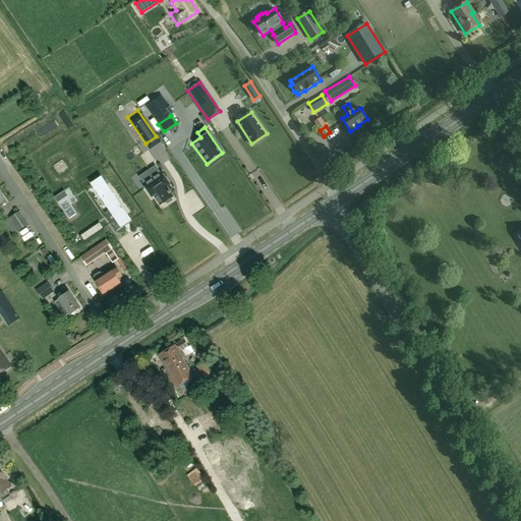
[(331,140),(339,135),(336,131),(328,136),(331,140)]
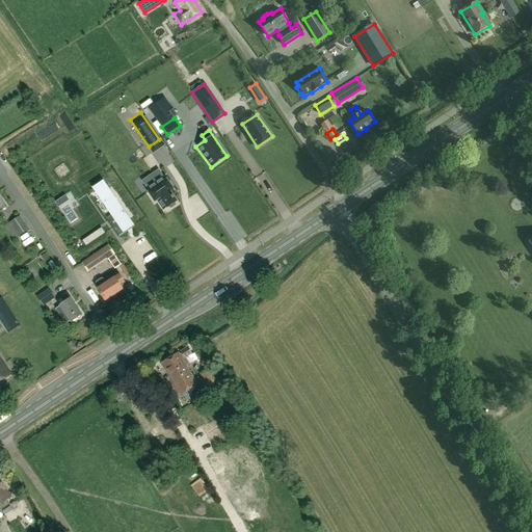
[(151,187),(147,189),(148,191),(149,192),(149,193),(152,197),(155,202),(156,201),(157,200),(160,205),(163,210),(165,209),(166,207),(167,208),(168,207),(169,208),(170,208),(170,209),(173,207),(175,206),(175,204),(175,203),(176,202),(175,201),(174,198),(173,197),(173,196),(171,195),(173,194),(175,193),(174,191),(171,189),(173,189),(169,185),(166,181),(165,179),(164,178),(163,178),(161,175),(159,173),(155,175),(151,178),(153,181),(155,184),(151,187)]
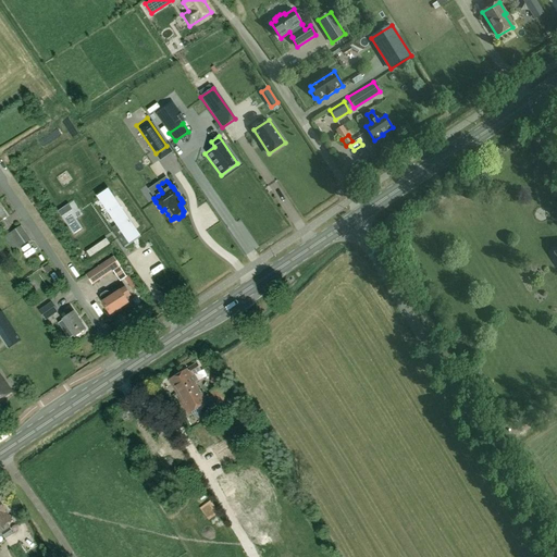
[(111,196),(102,202),(108,211),(118,224),(111,229),(118,238),(124,247),(128,245),(133,242),(130,237),(133,235),(137,232),(124,213),(111,196)]
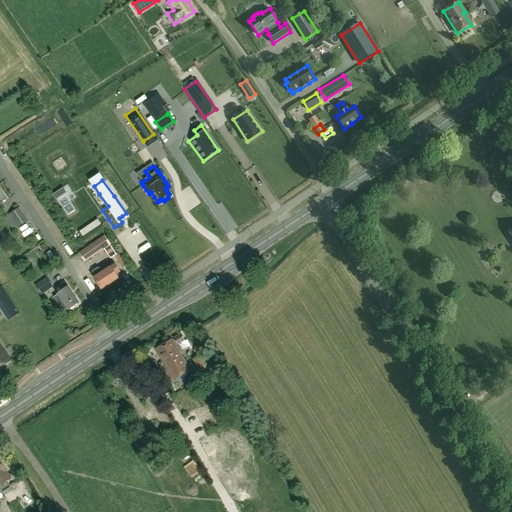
[(9,215),(18,228),(28,221),(19,208),(9,215)]
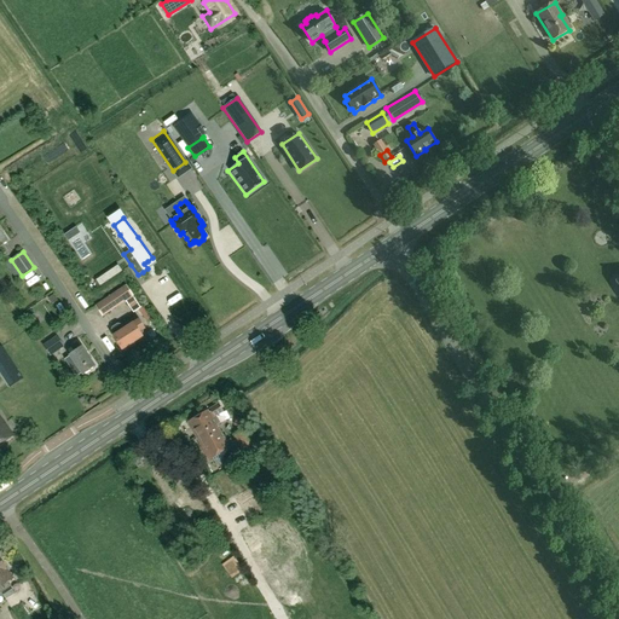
[(99,285),(114,276),(110,270),(96,281),(99,285)]
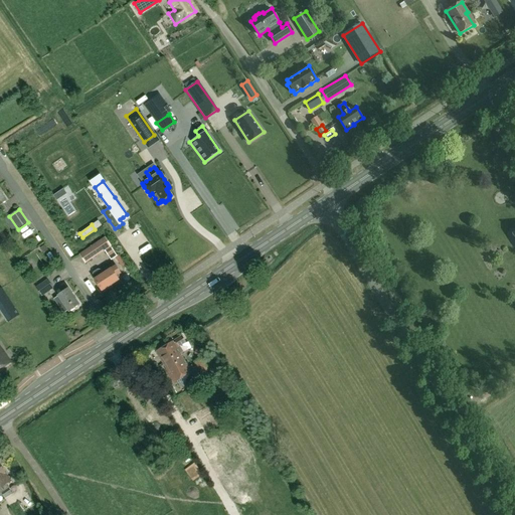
[(105,237),(78,254),(84,264),(105,250),(107,254),(113,250),(110,246),(111,246),(105,237)]
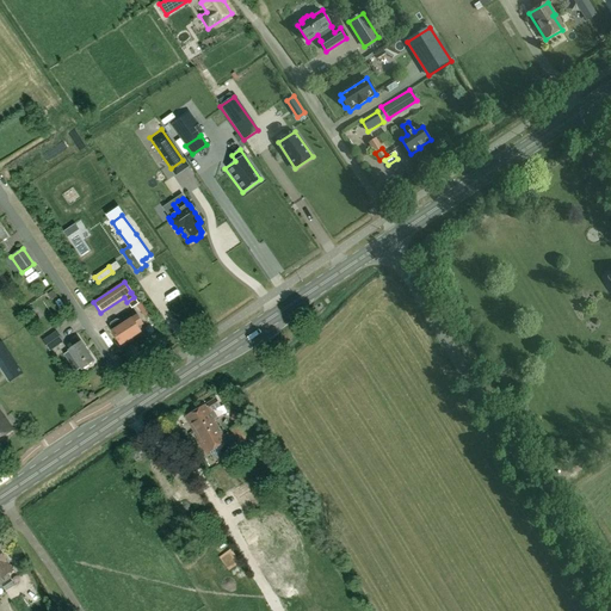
[(112,332),(111,333),(121,347),(142,334),(139,329),(143,327),(137,318),(133,321),(133,320),(123,326),(119,322),(116,321),(111,325),(110,328),(112,332)]
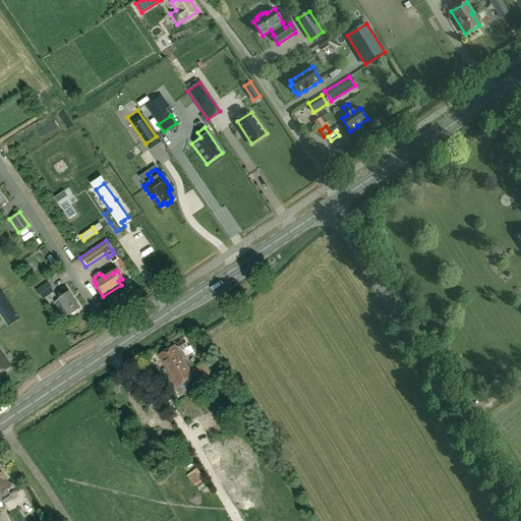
[(42,300),(54,292),(48,283),(41,288),(38,285),(34,288),(42,300)]
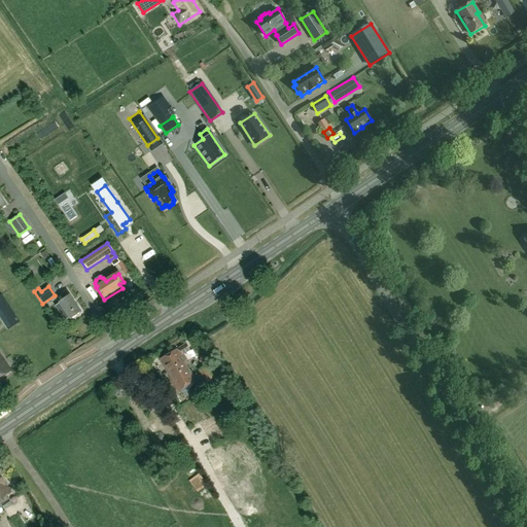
[(59,304),(55,307),(65,320),(69,318),(70,320),(81,313),(69,295),(68,296),(66,292),(61,295),(63,300),(59,303),(59,304)]
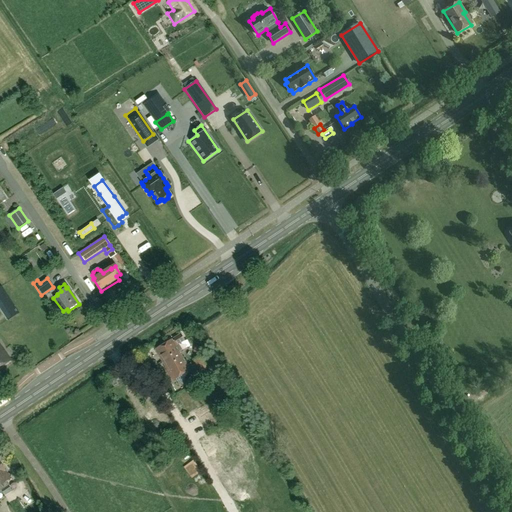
[(4,302),(0,304),(0,307),(4,313),(8,320),(13,317),(18,313),(13,306),(9,299),(4,302)]
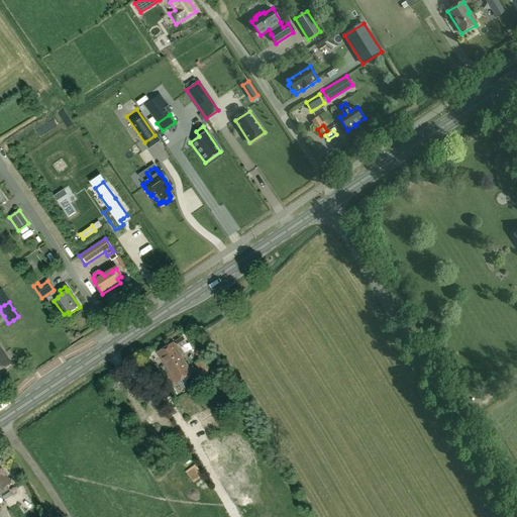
[(164,366),(180,355),(184,353),(181,347),(186,344),(182,337),(157,353),(164,366)]
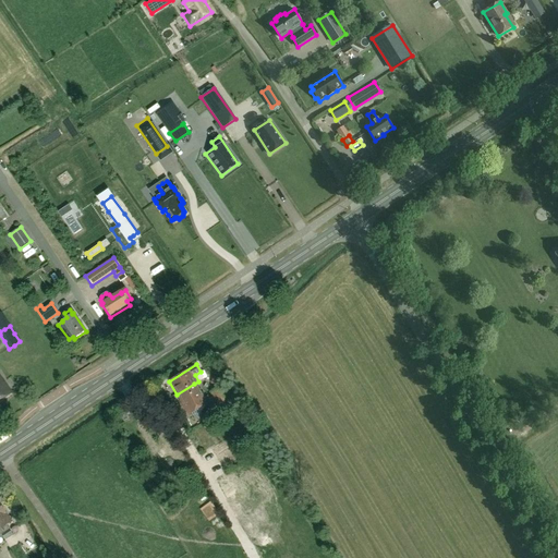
[(0,377),(0,400),(11,393),(0,377)]
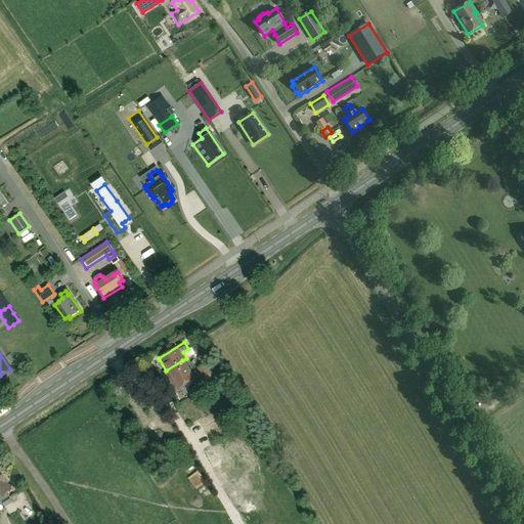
[(182,360),(166,370),(177,390),(198,378),(194,373),(191,375),(182,360)]
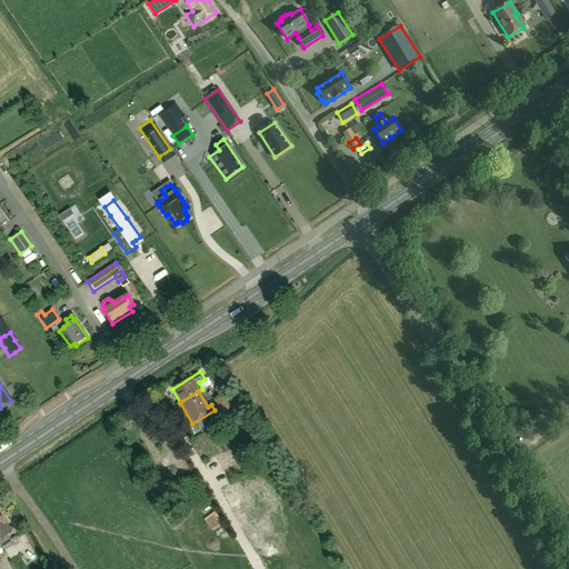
[(257,488),(262,500),(280,492),(275,480),(257,488)]
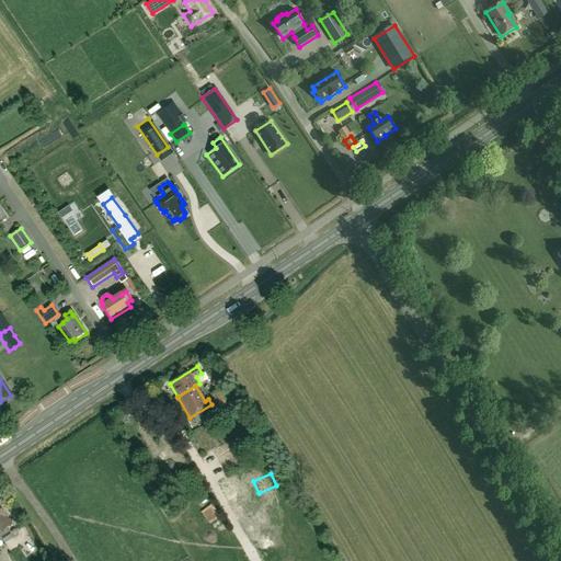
[(241,510),(244,515),(262,504),(250,483),(231,494),(241,508),(239,510),(239,511),(241,510)]
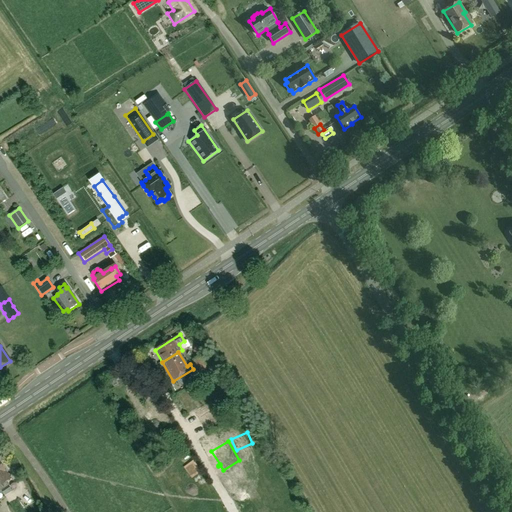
[(239,460),(223,470),(226,474),(224,475),(224,476),(226,475),(234,489),(250,479),(239,460)]
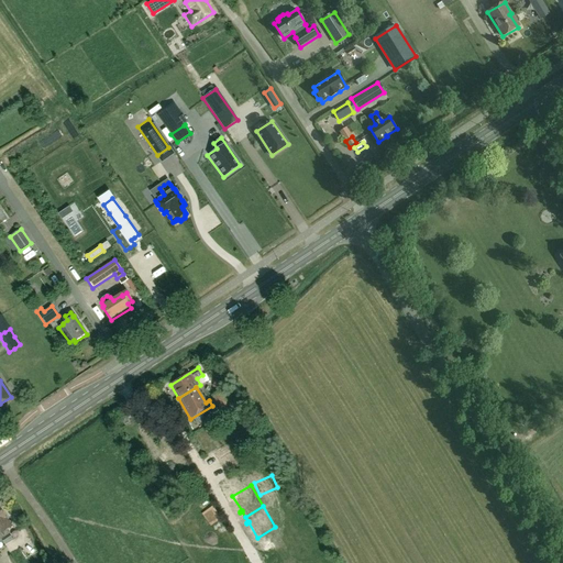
[(1,537),(7,545),(13,540),(7,530),(12,527),(10,523),(9,523),(0,509),(0,532),(2,537),(1,537)]
